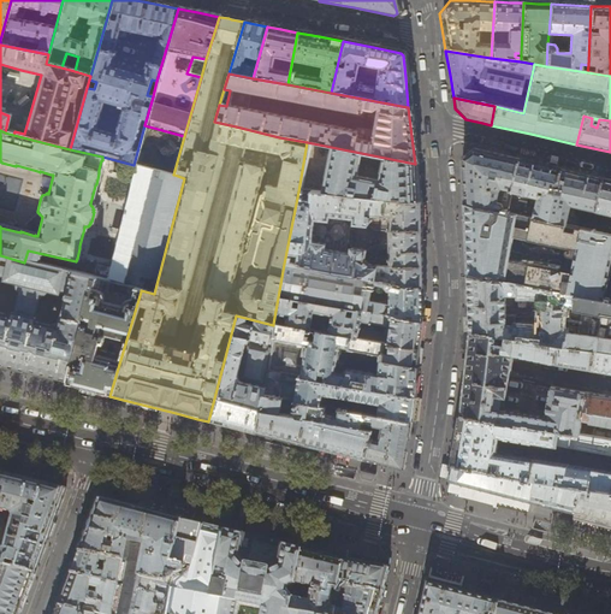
[(416,183),(415,164),(307,142),(298,192),(417,204),(416,183)]
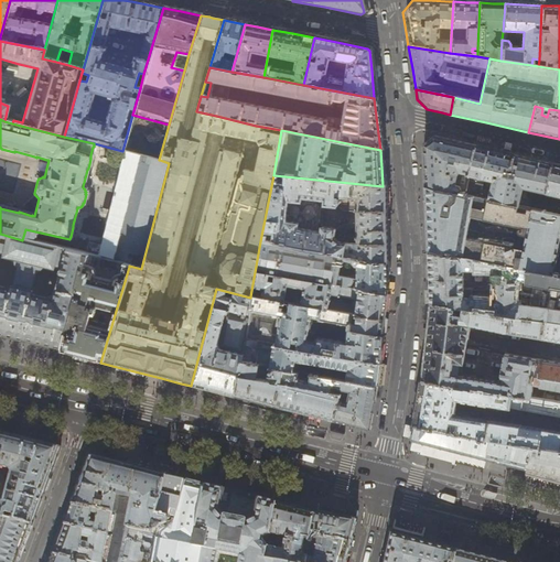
[(421,166),(422,188),(462,196),(473,148),(450,142),(431,138),(420,147),(421,166)]
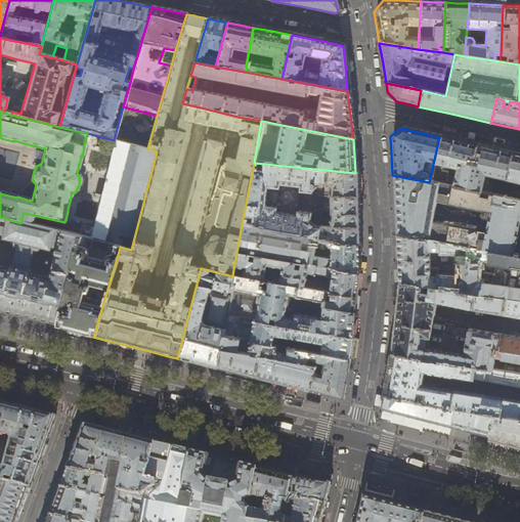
[(457,141),(439,137),(429,182),(441,185),(444,173),(438,172),(439,166),(455,169),(451,187),(465,189),(475,145),(457,141)]
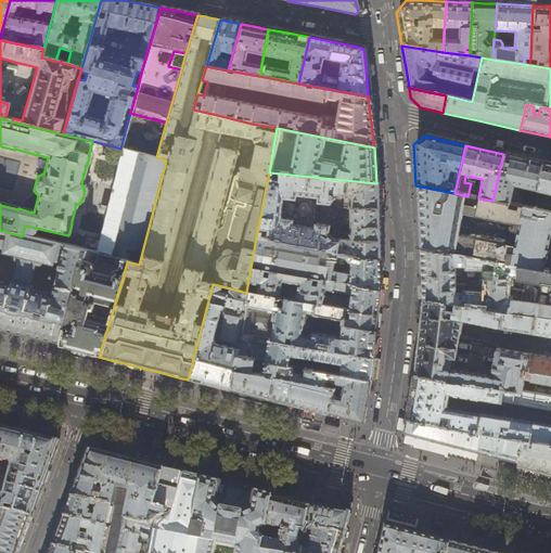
[(114,219),(104,257),(127,262),(127,261),(139,265),(166,161),(157,157),(156,157),(131,151),(114,219)]
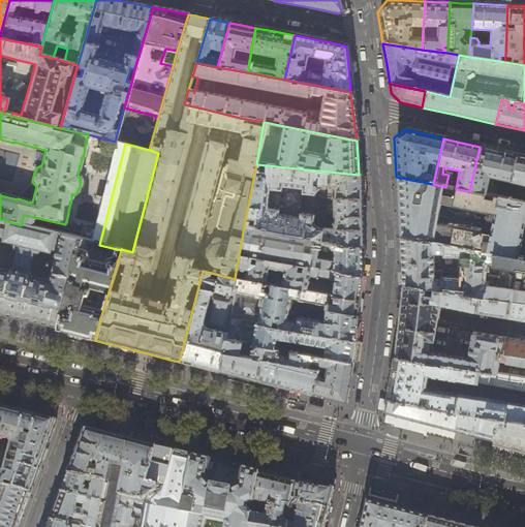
[(498,151),(480,147),(469,191),(505,198),(516,155),(498,151)]
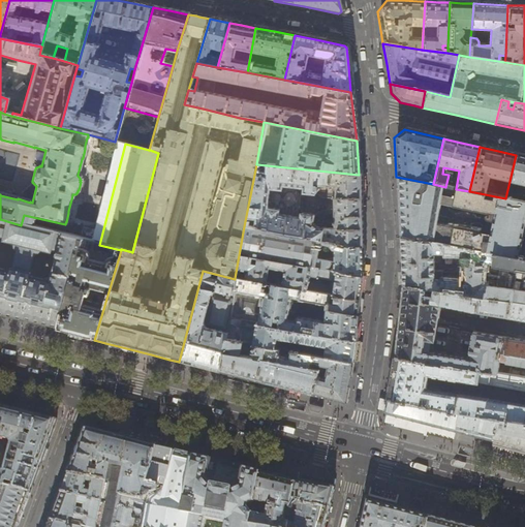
[(524,157),(516,155),(505,198),(524,203),(524,157)]
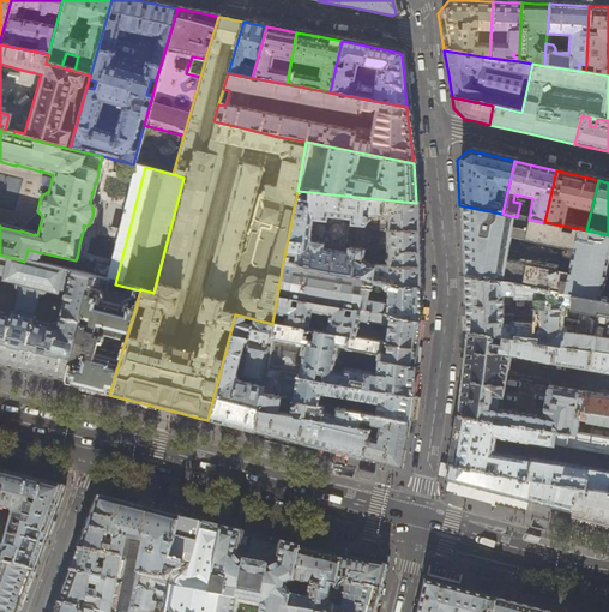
[(417,229),(416,203),(297,191),(283,263),(362,279),(374,281),(398,288),(417,287),(417,229)]
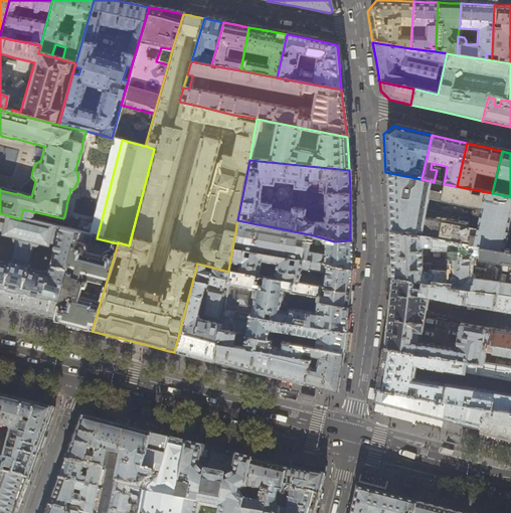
[(510,197),(492,193),(457,186),(444,184),(434,182),(421,179),(385,172),(386,203),(387,230),(502,251),(506,231),(510,231),(510,197)]
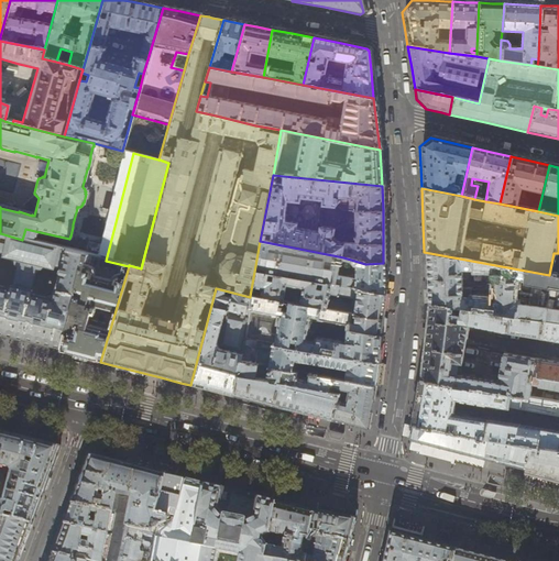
[(106,261),(116,222),(106,220),(96,257),(106,261)]
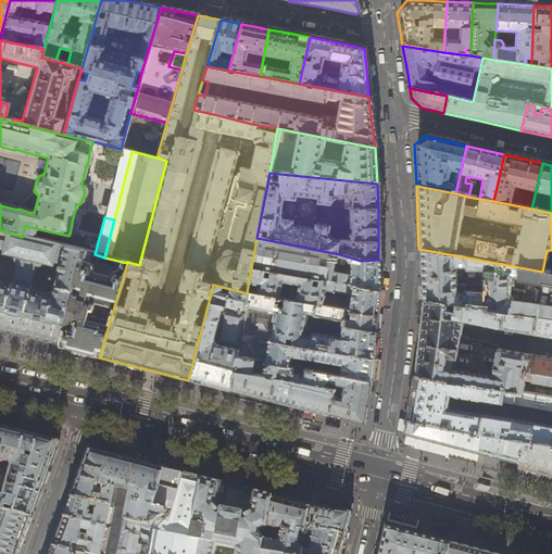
[(80,251),(22,237),(0,230),(0,332),(5,335),(49,345),(58,348),(80,251)]
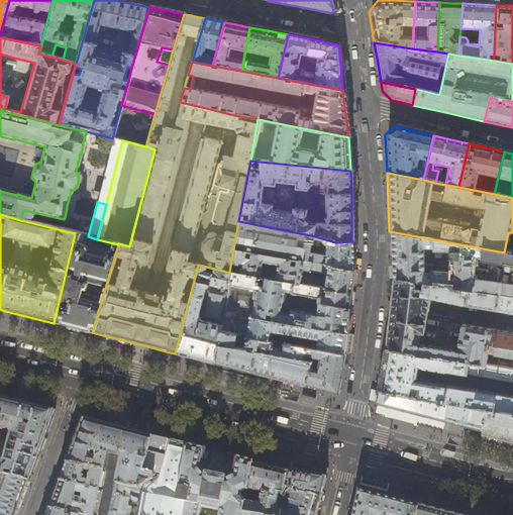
[(302,253),(305,234),(238,221),(233,249),(351,272),(351,267),(352,261),(352,252),(351,241),(335,242),(315,236),(315,239),(321,247),(323,247),(323,256),(314,254),(314,255),(302,253)]
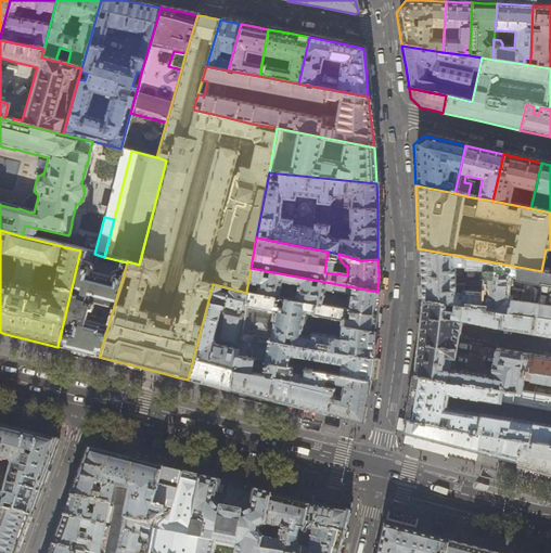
[(550,272),(541,271),(418,248),(420,277),(420,300),(500,312),(532,319),(529,335),(543,337),(550,338),(550,272)]
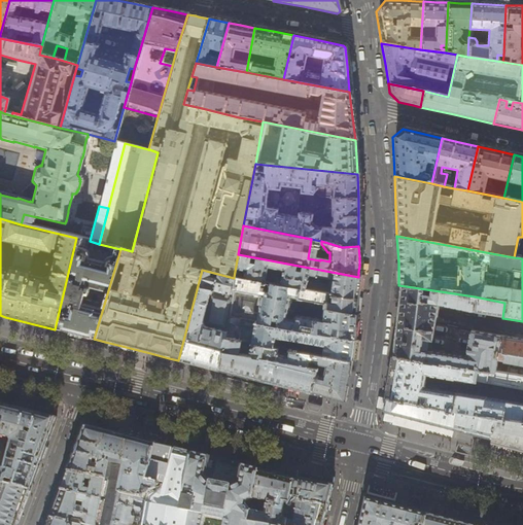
[(90,241),(76,238),(55,329),(71,334),(94,339),(120,249),(99,244),(90,241)]
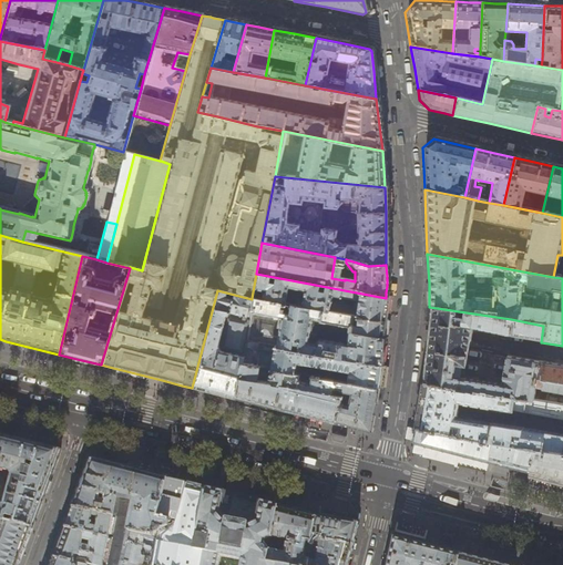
[(252,298),(350,317),(348,332),(380,339),(384,318),(386,298),(256,274),(252,298)]
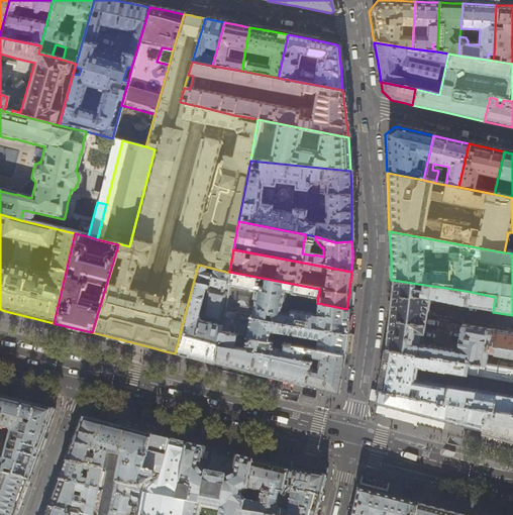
[(245,337),(248,316),(222,311),(229,273),(198,265),(175,353),(194,358),(212,364),(215,344),(243,349),(246,337),(245,337)]
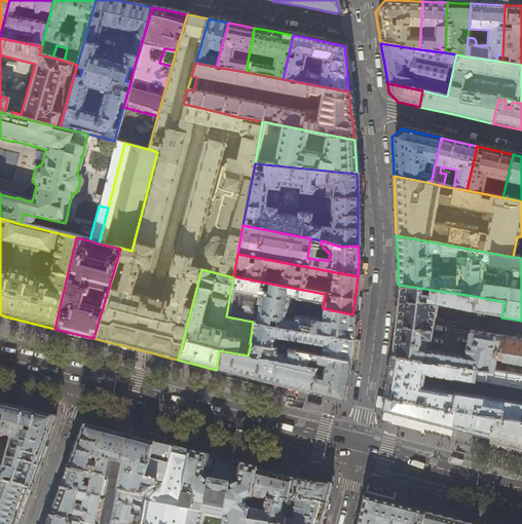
[(323,308),(325,294),(233,276),(233,277),(226,316),(253,322),(350,340),(351,328),(352,319),(352,314),(323,308)]
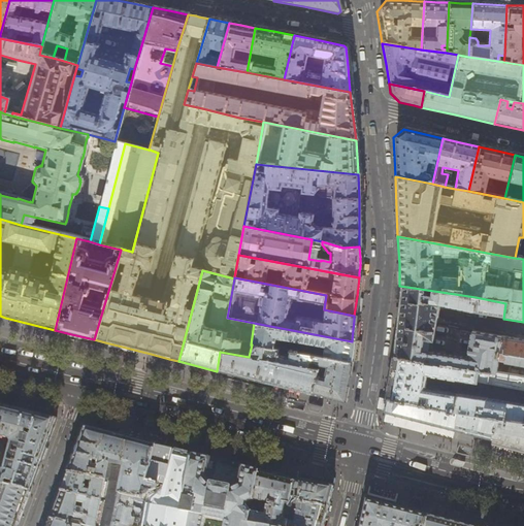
[(503,319),(505,303),(476,297),(399,286),(397,308),(397,311),(395,322),(394,336),(391,358),(493,373),(495,362),(499,337),(468,332),(464,359),(428,354),(432,325),(434,315),(436,305),(445,306),(484,315),(503,319)]
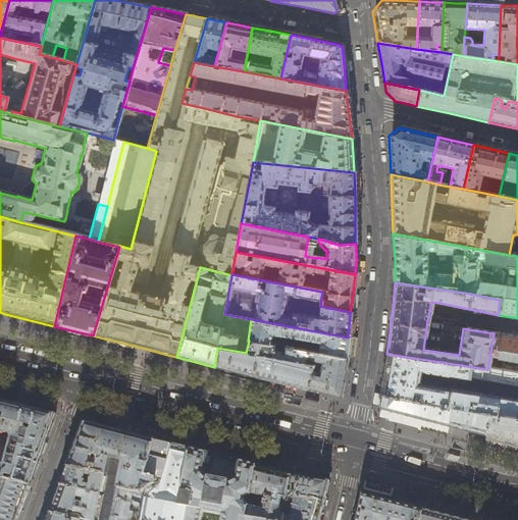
[(348,342),(348,338),(251,319),(248,341),(249,341),(268,345),(270,333),(275,334),(273,346),(345,359),(348,342)]
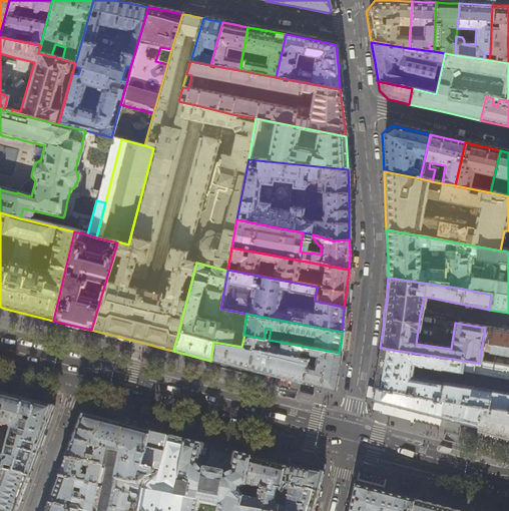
[(508,332),(505,332),(485,328),(481,352),(496,354),(496,357),(508,359),(508,332)]
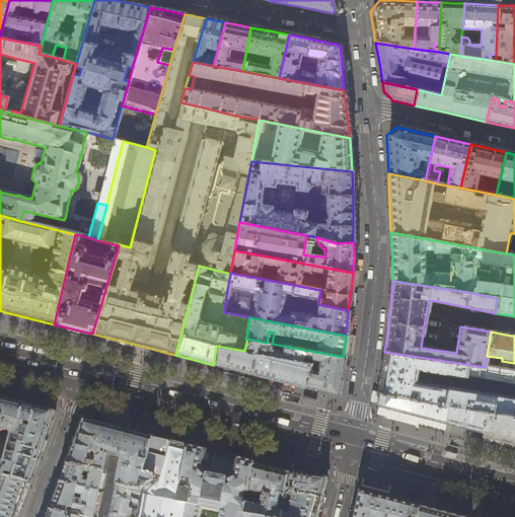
[(272,344),(267,343),(247,339),(244,351),(216,346),(213,365),(227,368),(258,376),(287,383),(303,387),(304,387),(308,371),(310,363),(269,354),(272,344)]
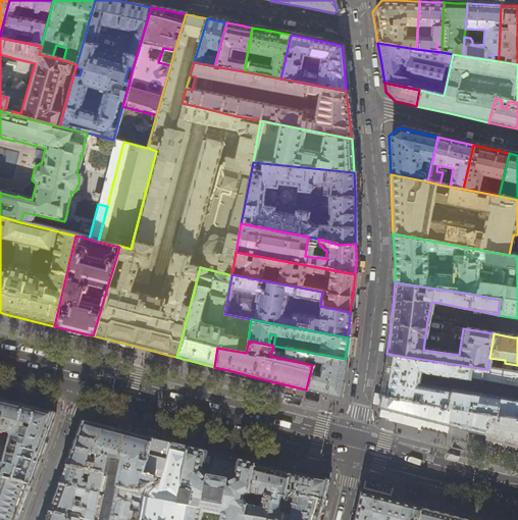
[(343,375),(345,359),(273,346),(270,356),(312,365),(313,365),(313,361),(320,362),(317,375),(310,373),(306,390),(315,392),(339,398),(343,375)]
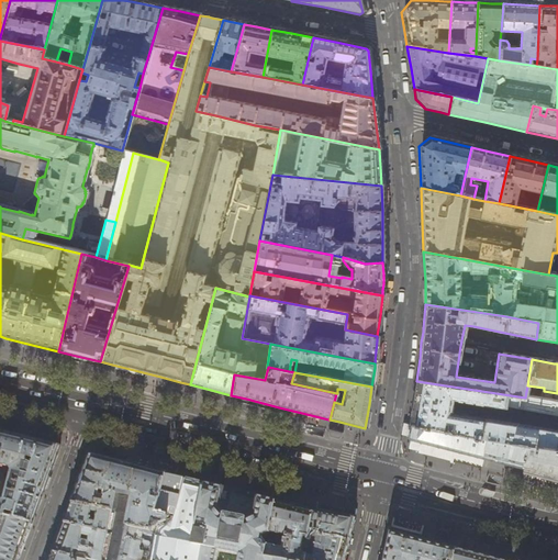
[(557,451),(557,403),(525,398),(416,381),(413,405),(412,409),(409,426),(526,446),(557,451)]
